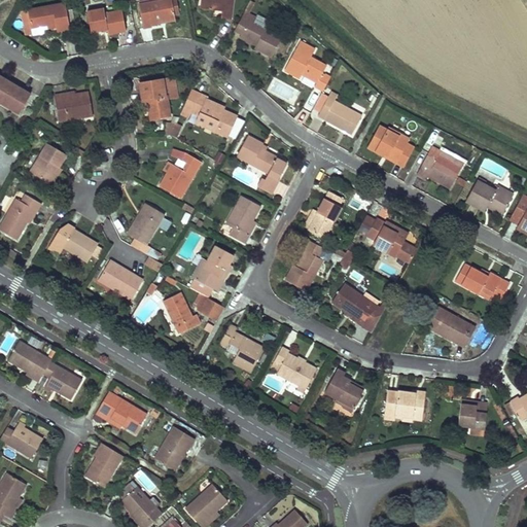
[(139,5),(143,28),(152,26),(151,25),(161,23),(160,21),(175,18),(174,13),(179,12),(176,0),(162,0),(163,0),(139,5)]
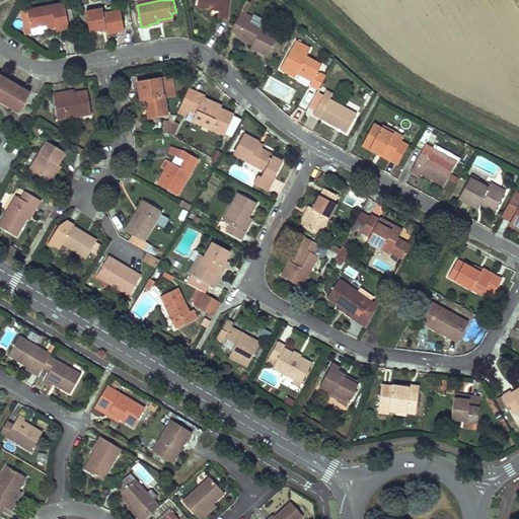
[(201,0),(201,9),(219,11),(218,18),(227,19),(229,0),(201,0)]
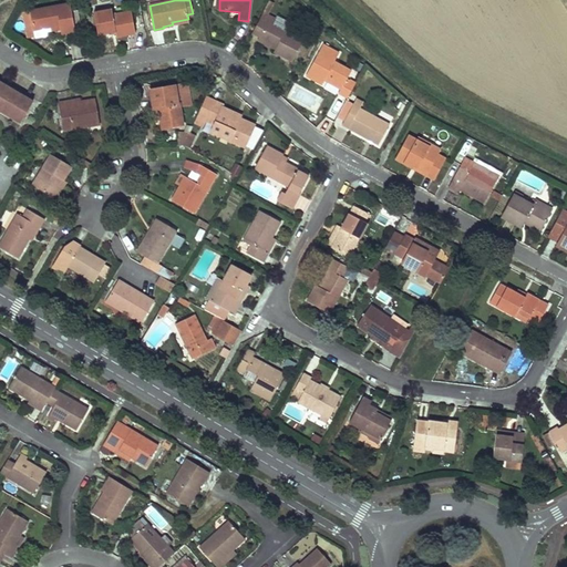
[(75,31),(71,3),(23,12),(29,39),(35,38),(35,39),(49,37),(48,32),(61,30),(62,33),(69,32),(75,31)]
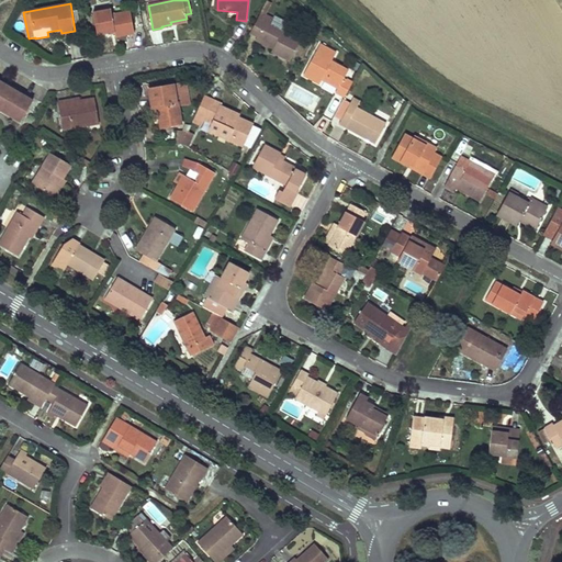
[(93,12),(97,34),(114,31),(115,36),(124,35),(134,33),(131,11),(112,14),(111,9),(93,12)]
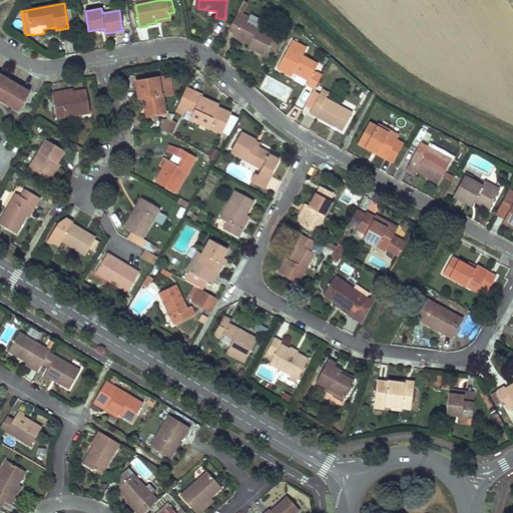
[(265,55),(275,36),(246,22),(249,17),(240,12),(238,11),(228,30),(234,33),(250,41),(248,45),(247,47),(265,55)]
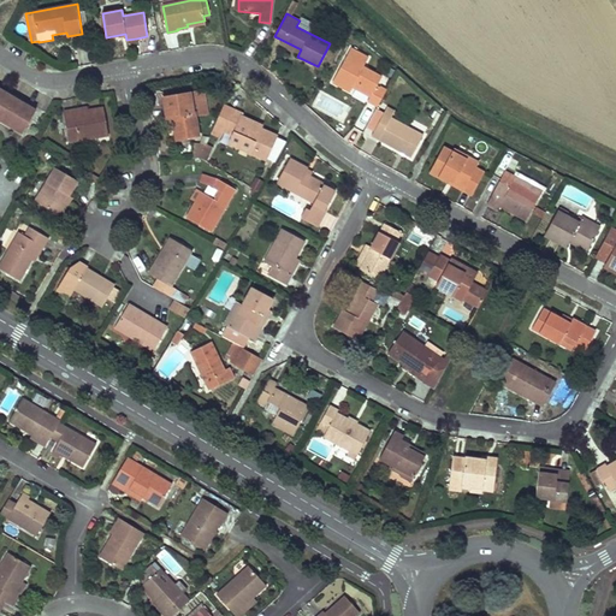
[(298,54),(301,49),(282,40),(280,45),(290,49),(298,54)]
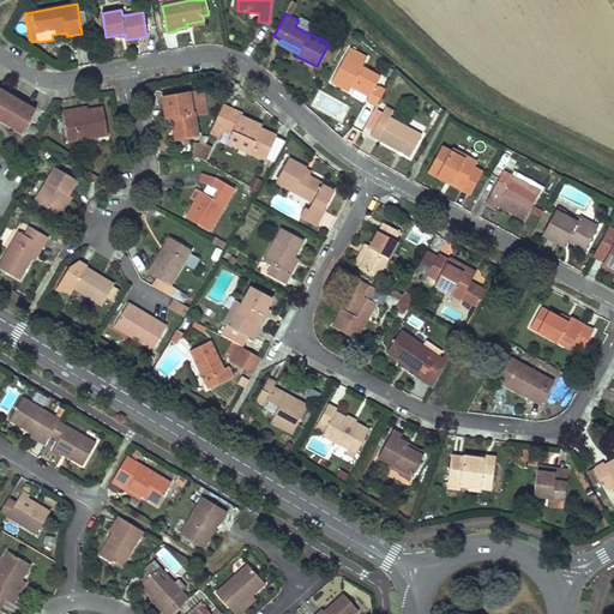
[(350,48),(332,82),(349,91),(353,86),(360,90),(369,96),(367,101),(377,106),(385,90),(375,85),(380,77),(362,67),(367,58),(350,48)]
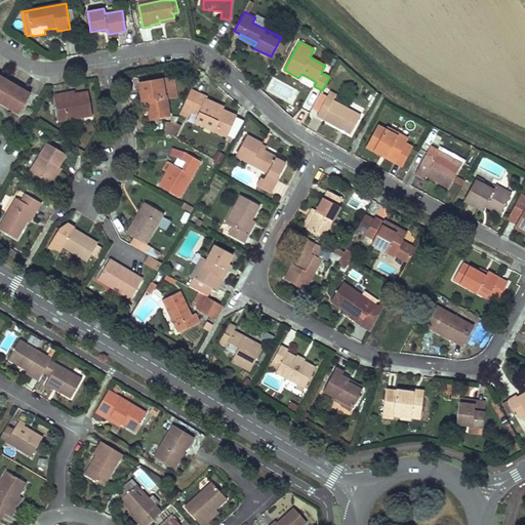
[(10,82),(0,75),(0,101),(19,113),(31,94),(10,82)]
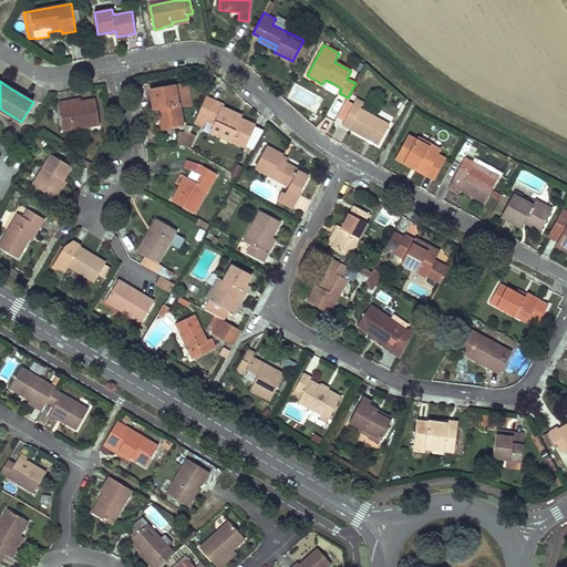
[(163,129),(183,125),(179,106),(192,104),(188,83),(151,89),(152,100),(153,109),(161,106),(162,111),(160,111),(163,129)]
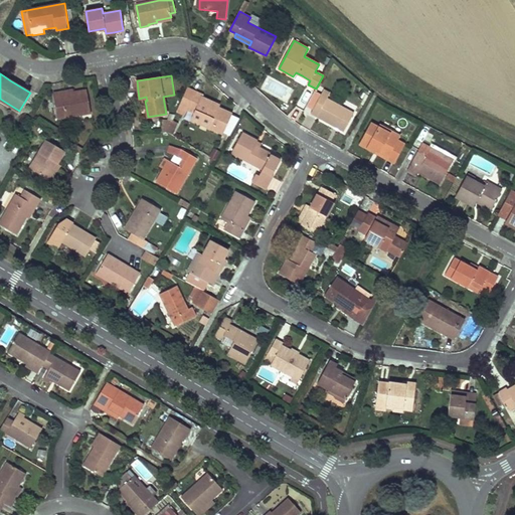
[(269,76),(264,87),(284,97),(289,87),(269,76)]
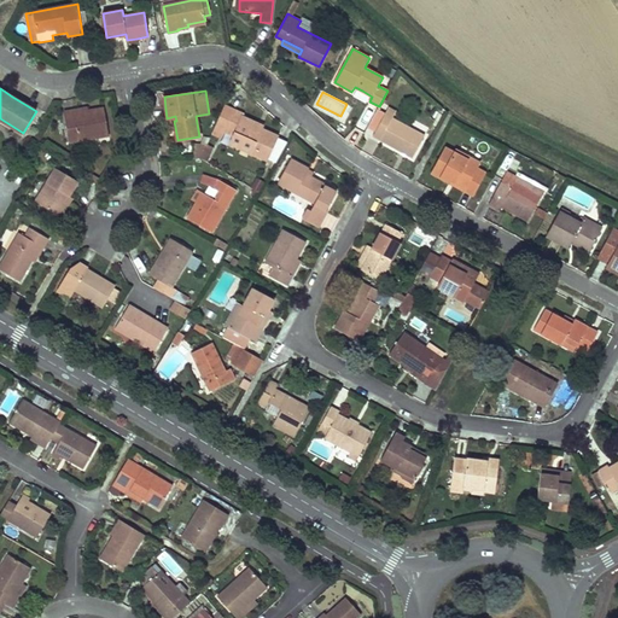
[(225,105),(211,134),(221,138),(225,132),(234,135),(231,144),(267,159),(278,135),(261,128),(260,129),(242,121),(243,117),(244,114),(225,105)]
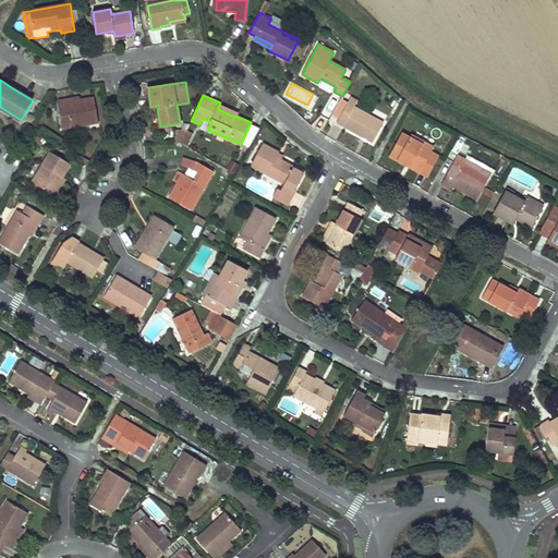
[(322,113),(330,118),(339,100),(330,96),(322,113)]
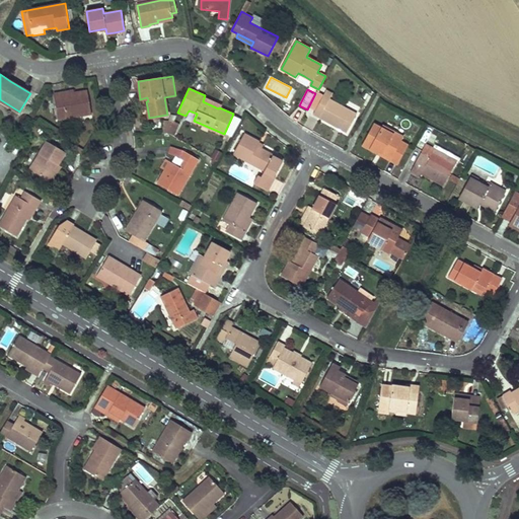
[(54,94),(58,120),(91,114),(87,90),(74,93),(62,95),(62,93),(54,94)]
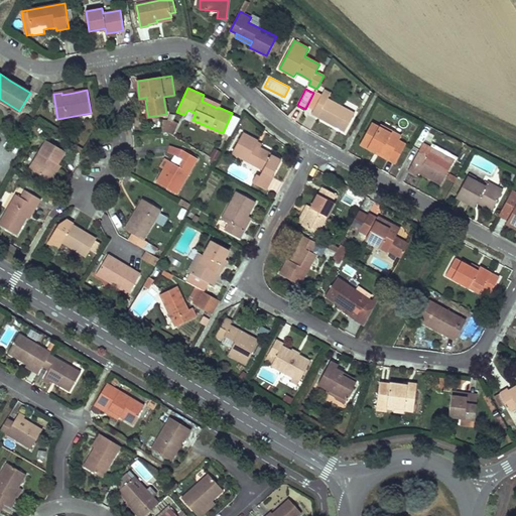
[(345,132),(355,113),(328,99),(330,94),(324,91),(320,96),(312,112),(311,114),(330,124),(345,132)]
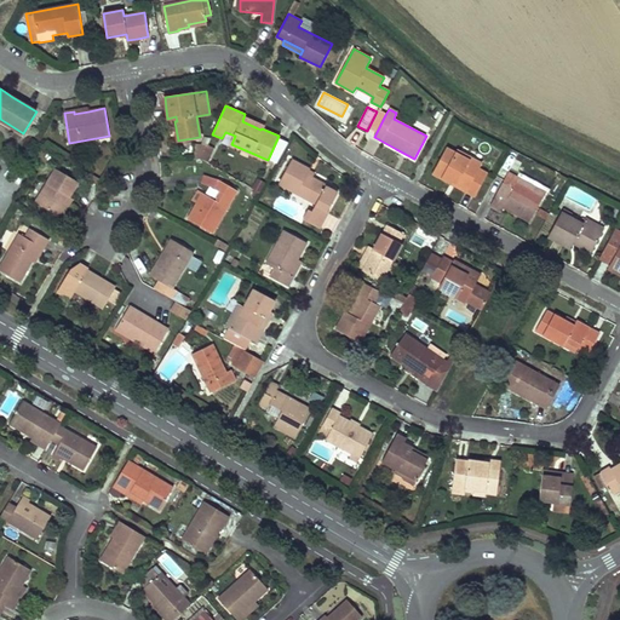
[(375,135),(385,115),(378,112),(368,130),(375,135)]
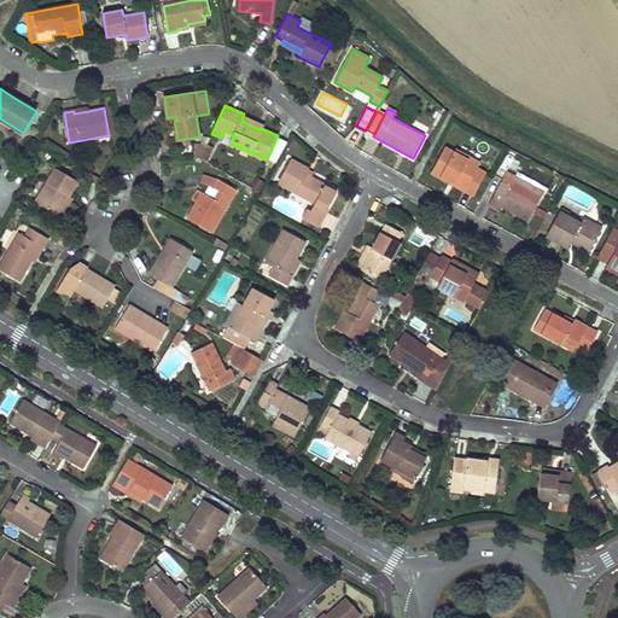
[(243,117),(242,121),(260,129),(261,128),(262,126),(252,121),(243,117)]
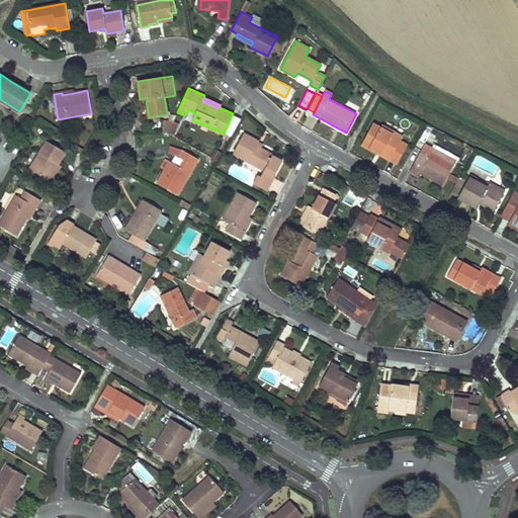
[(234,128),(240,118),(234,115),(229,125),(234,128)]
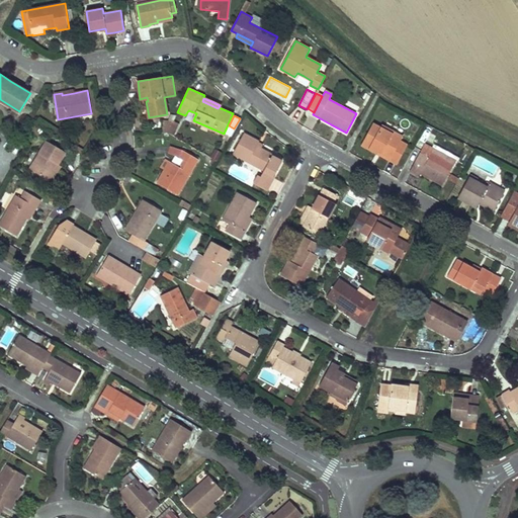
[(173,121),(164,120),(163,134),(168,134),(171,127),(173,121)]
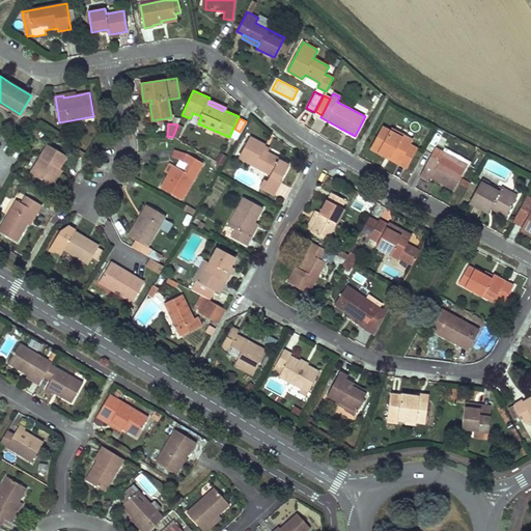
[(406,168),(417,148),(410,144),(412,140),(392,129),(391,131),(383,127),(371,148),(386,157),(388,155),(399,161),(398,164),(406,168)]
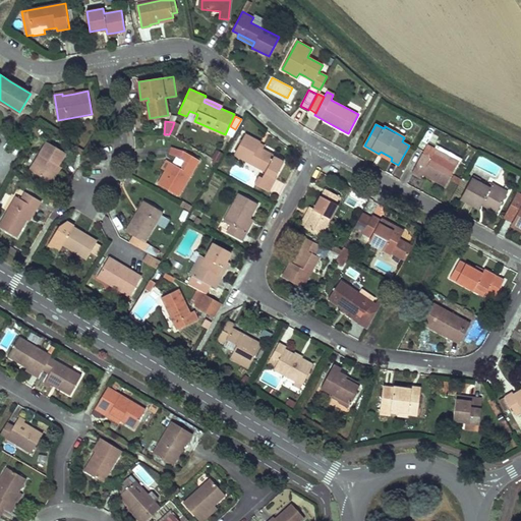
[(245,134),(234,155),(266,171),(263,177),(259,176),(255,185),(269,191),(276,178),(275,178),(278,172),(284,162),(273,157),(274,156),(262,149),(258,147),(259,143),(261,142),(245,134)]
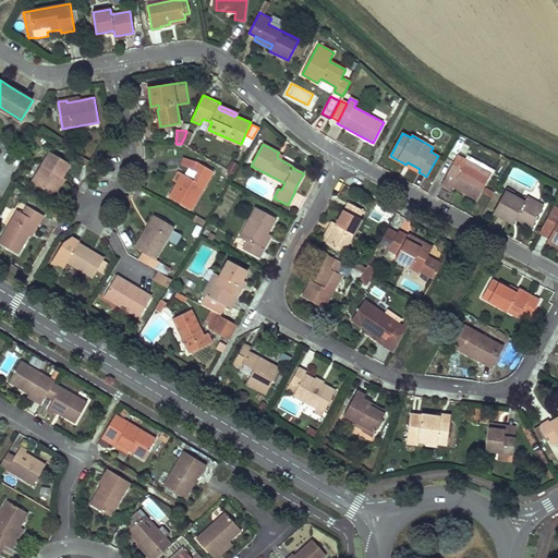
[(468,158),(471,153),(462,147),(441,184),(451,190),(453,186),(461,191),(476,199),(492,172),(468,158)]
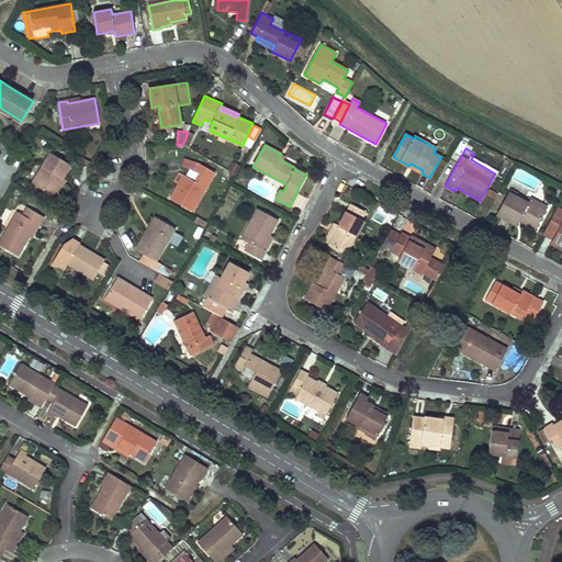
[(71,165),(51,153),(33,183),(53,195),(64,178),(71,165)]
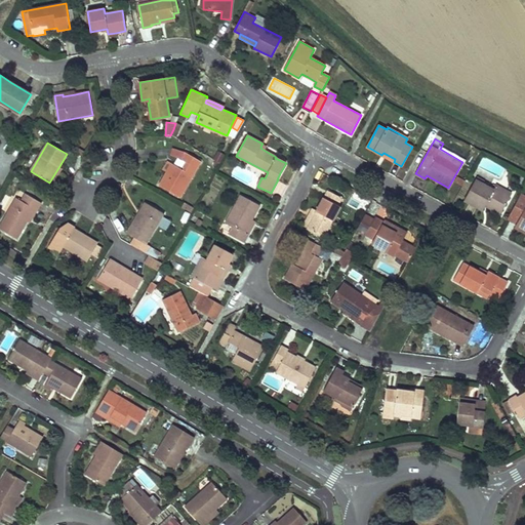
[(76,148),(74,151),(82,156),(84,153),(76,148)]
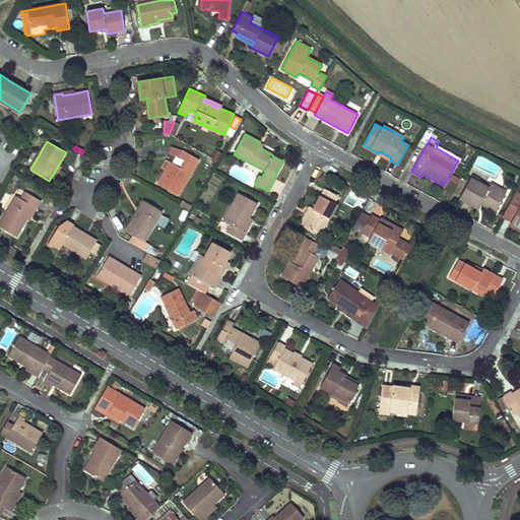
[(216,166),(222,151),(212,147),(207,163),(216,166)]
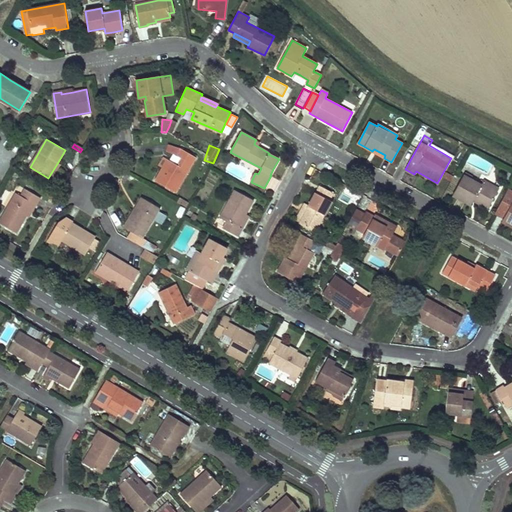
[(175,192),(196,157),(182,149),(178,156),(182,158),(184,160),(181,167),(177,165),(168,159),(163,167),(155,181),(175,192)]
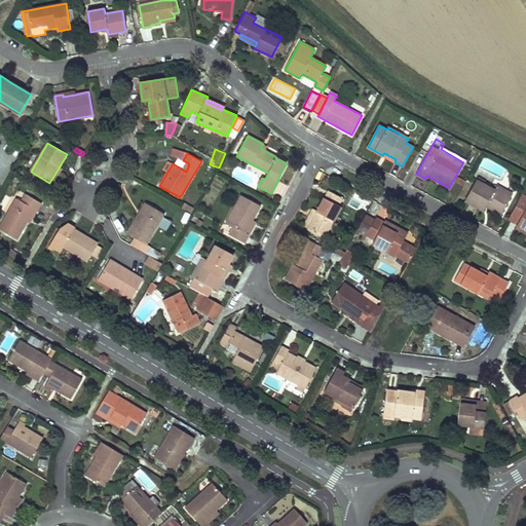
[(395,162),(396,159),(384,153),(382,155),(389,159),(395,162)]
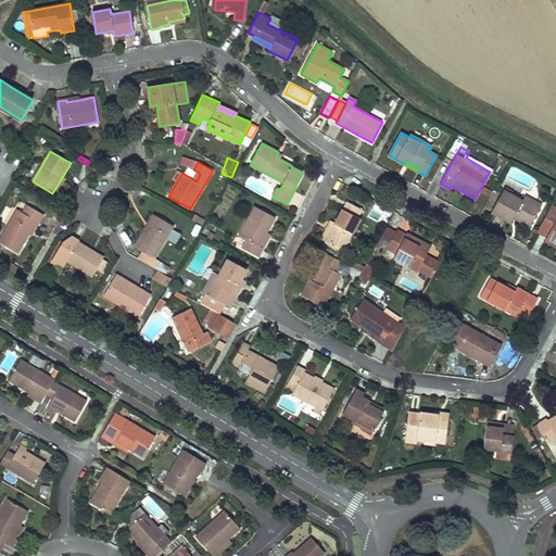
[(177,181),(182,173),(178,171),(173,179),(177,181)]
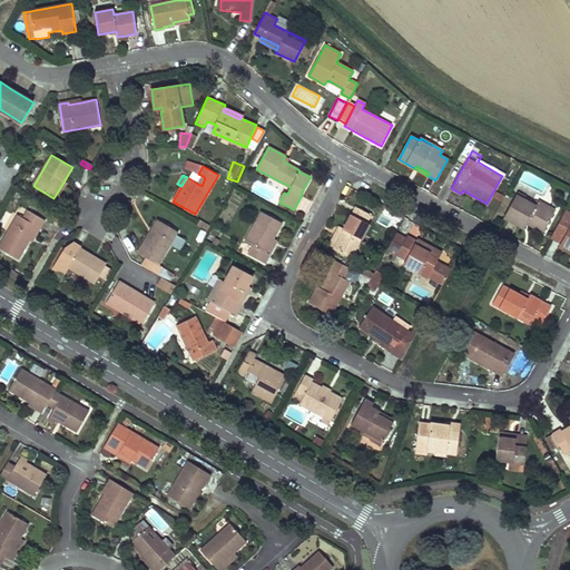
[(65,180),(53,198),(57,200),(64,189),(68,183),(65,180)]
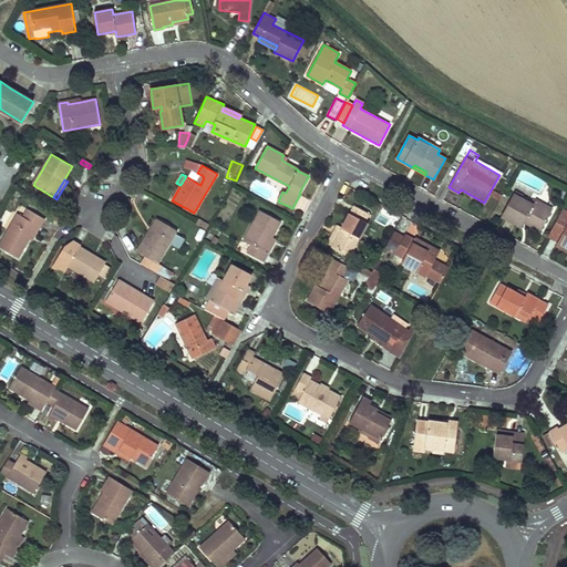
[(502,196),(494,191),(491,196),(500,200),(502,196)]
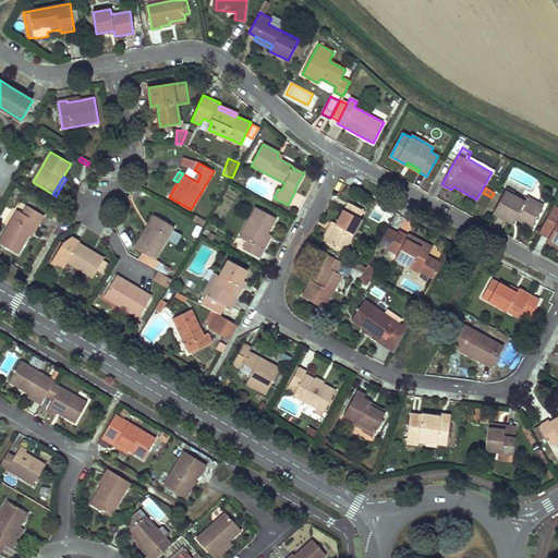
[(532,228),(543,208),(525,199),(524,202),(512,196),(514,193),(506,189),(494,214),(513,223),(517,218),(520,219),(519,221),(532,228)]
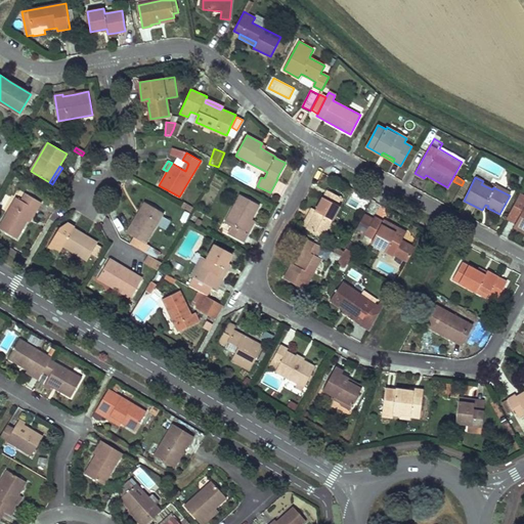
[(495,185),(493,187),(510,195),(511,193),(495,185)]
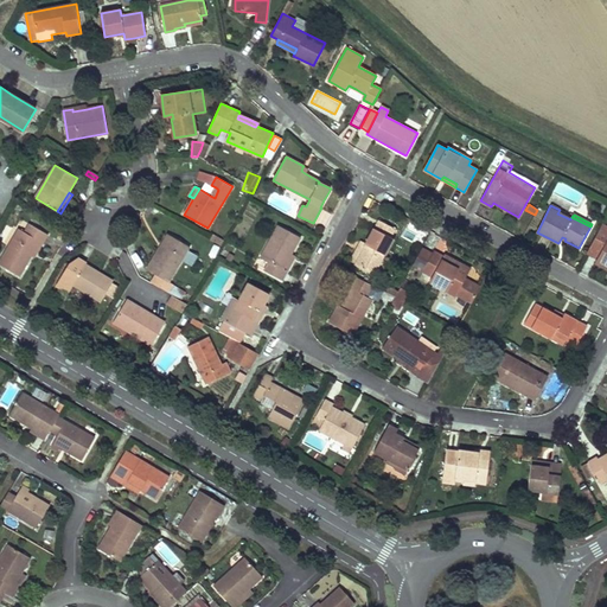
[(366,243),(355,264),(370,274),(379,256),(383,259),(394,238),(391,237),(396,229),(379,219),(366,243)]
